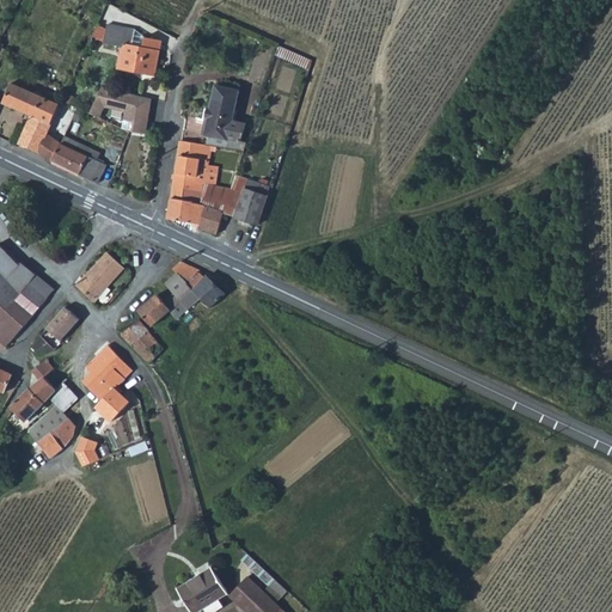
[(154,74),(161,41),(145,37),(142,48),(133,46),(135,29),(108,24),(104,43),(123,47),(118,67),(154,74)]
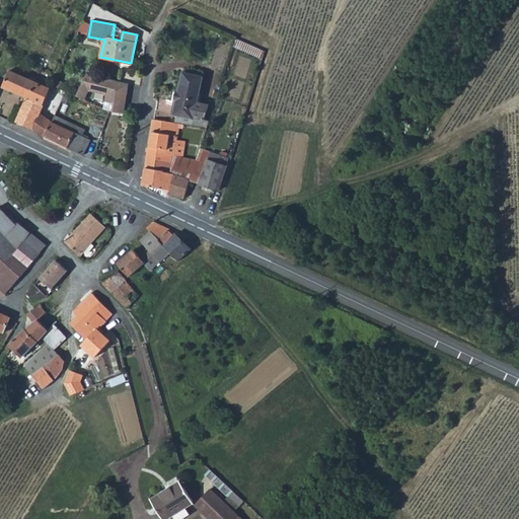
[(45,136),(52,121),(40,113),(50,87),(10,69),(2,87),(26,98),(16,121),(34,129),(45,136)]
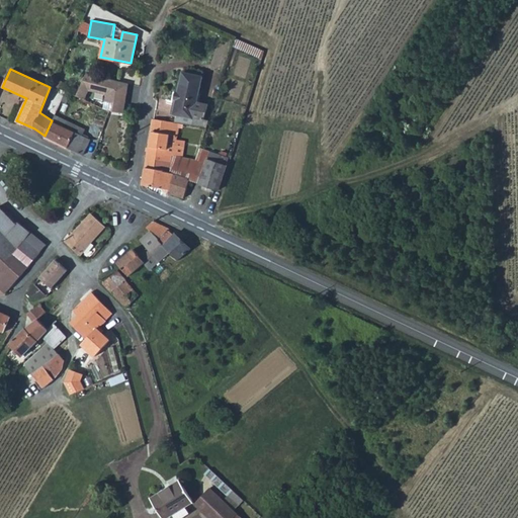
[(195,102),(200,77),(181,73),(176,101),(178,101),(176,115),(192,118),(195,102)]
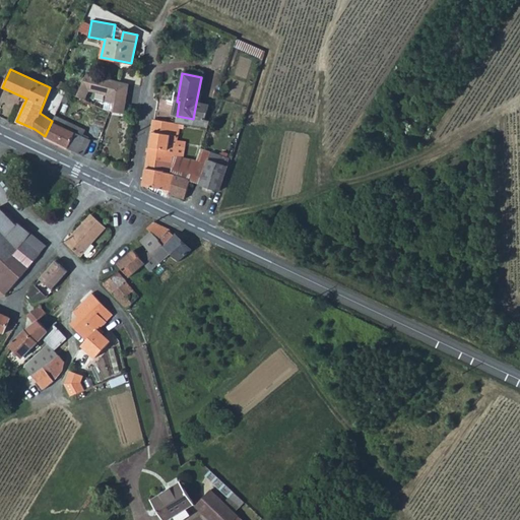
[(87,74),(78,98),(86,101),(90,93),(108,96),(107,104),(115,105),(114,113),(126,115),(130,84),(87,74)]
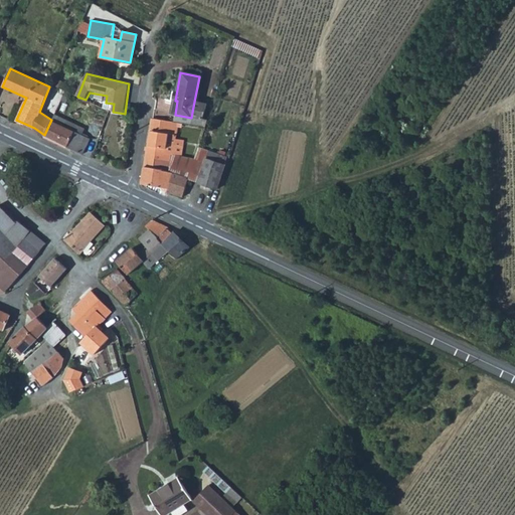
[(194,102),(191,118),(197,119),(200,103),(194,102)]
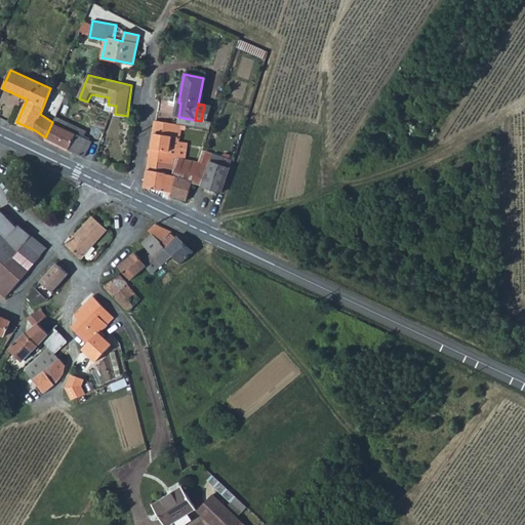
[(52,122),(45,137),(84,157),(92,142),(83,137),(86,131),(55,116),(52,122)]
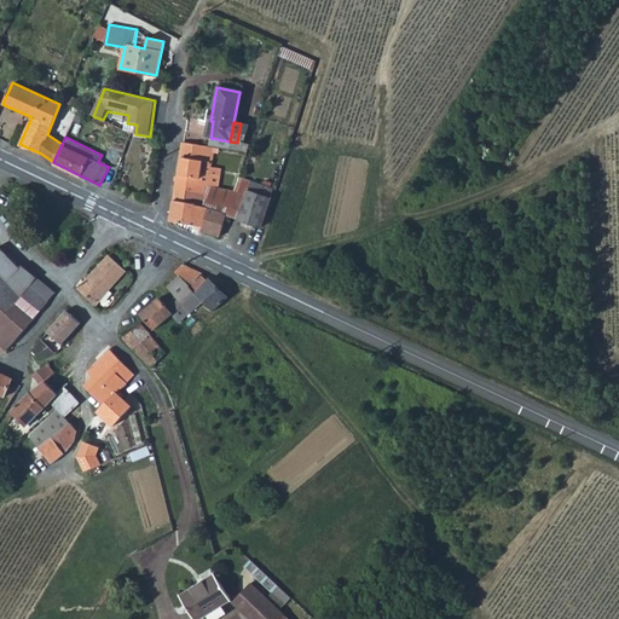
[(181,157),(191,158),(203,160),(206,145),(183,142),(183,144),(181,157)]
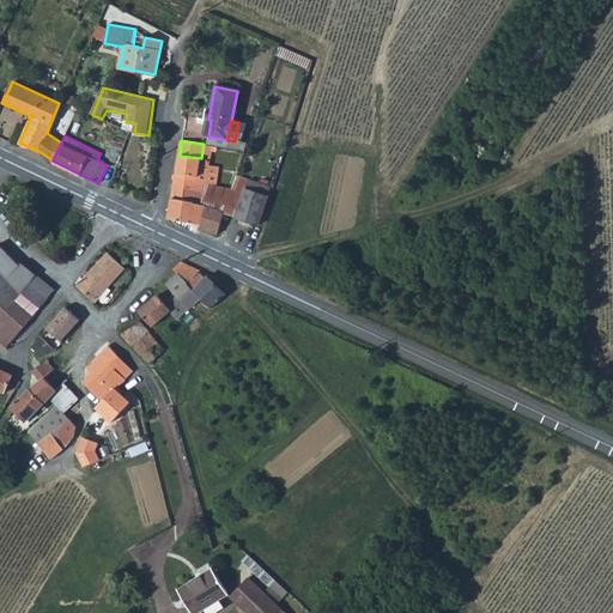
[(208,159),(210,159),(212,145),(204,144),(201,158),(208,159)]
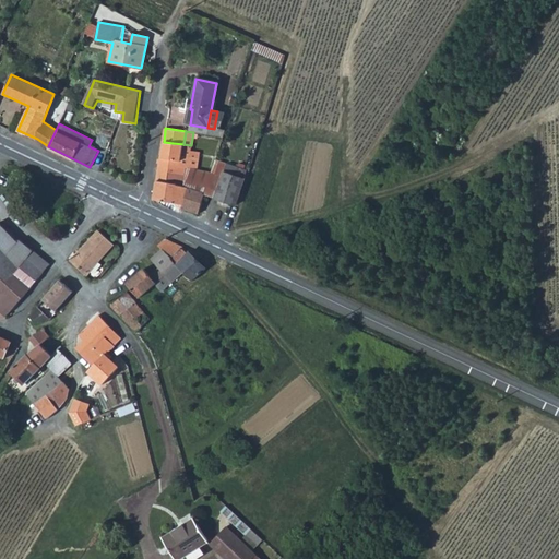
[(104,135),(102,145),(108,149),(110,139),(104,135)]
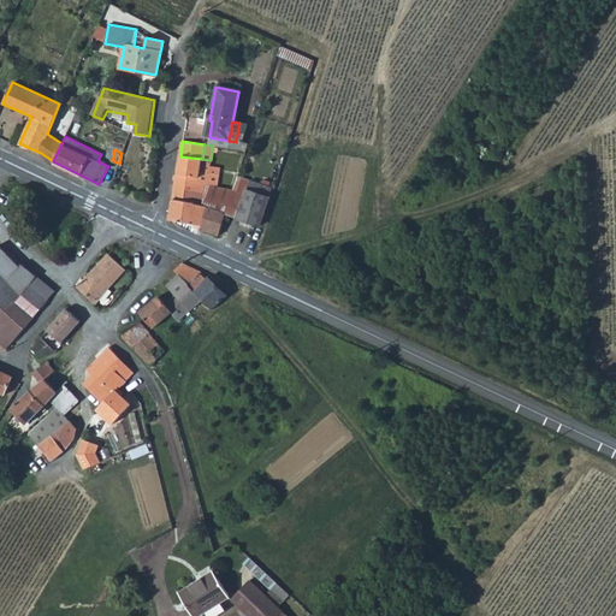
[(177,173),(188,176),(190,158),(181,157),(177,173)]
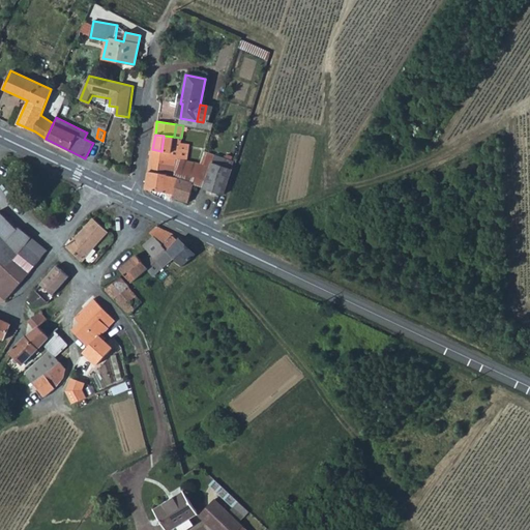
[(180,138),(174,137),(164,136),(162,151),(152,149),(149,171),(167,174),(168,175),(175,177),(178,158),(179,158),(181,143),(180,143),(180,138)]
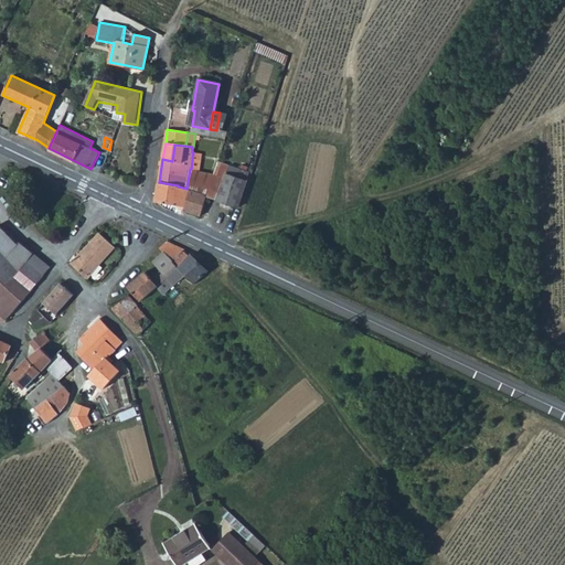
[(238,208),(248,173),(217,162),(215,174),(212,184),(209,194),(208,198),(238,208)]
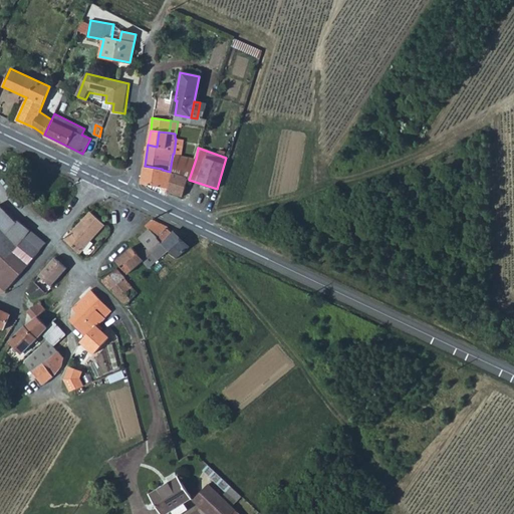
[(168,188),(167,189),(183,196),(189,180),(190,177),(193,168),(196,159),(191,157),(183,155),(174,154),(173,154),(170,172),(173,172),(168,188)]
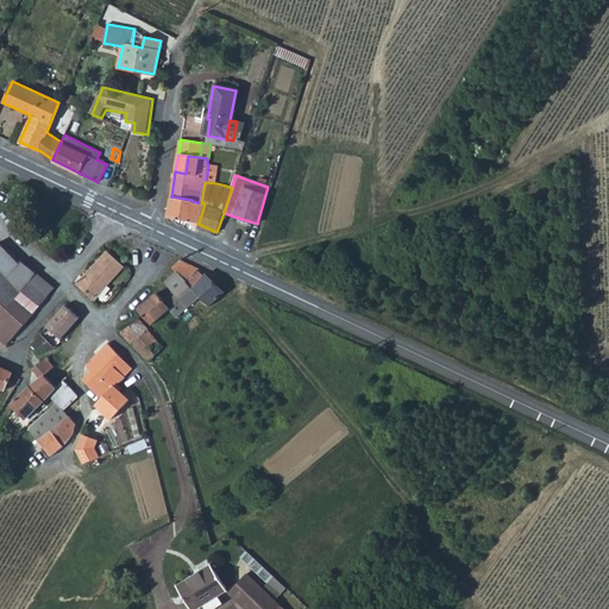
[(171,196),(168,217),(199,223),(205,203),(201,203),(193,201),(192,200),(171,196)]
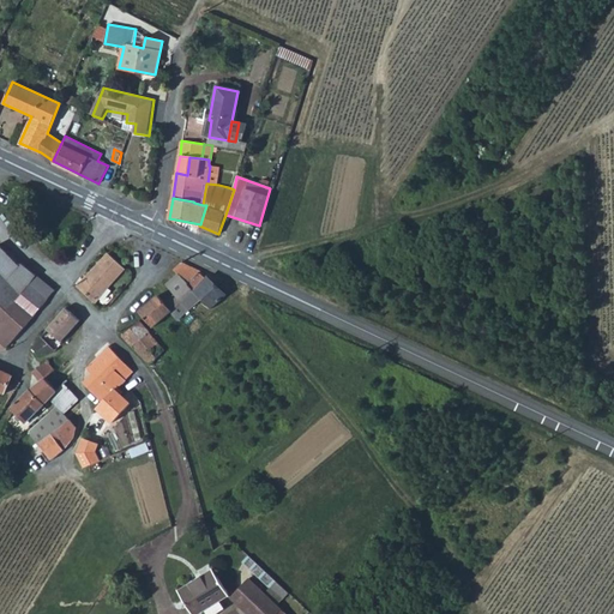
[(0,271),(6,278),(19,266),(0,246),(0,271)]
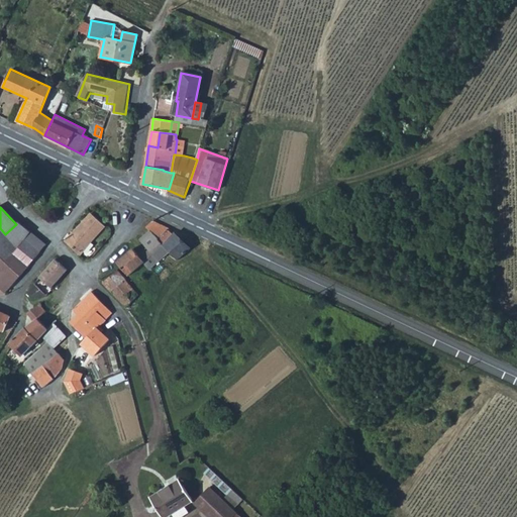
[(93,214),(90,217),(103,229),(104,230),(105,228),(93,214)]
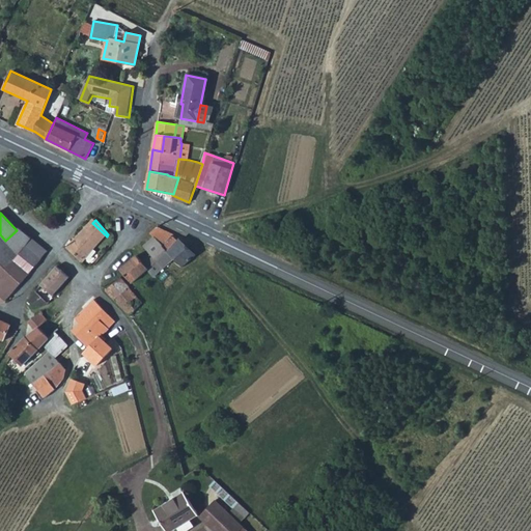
[(81,261),(92,248),(106,235),(92,223),(66,248),(81,261)]
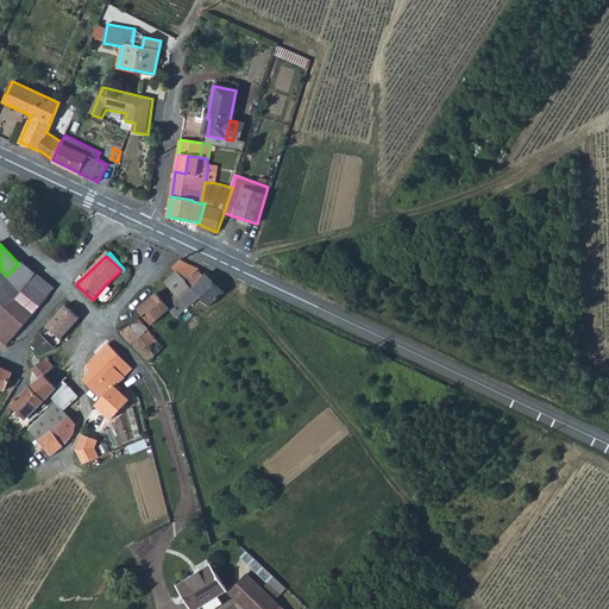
[(187,281),(200,269),(201,269),(181,259),(173,267),(177,271),(187,281)]
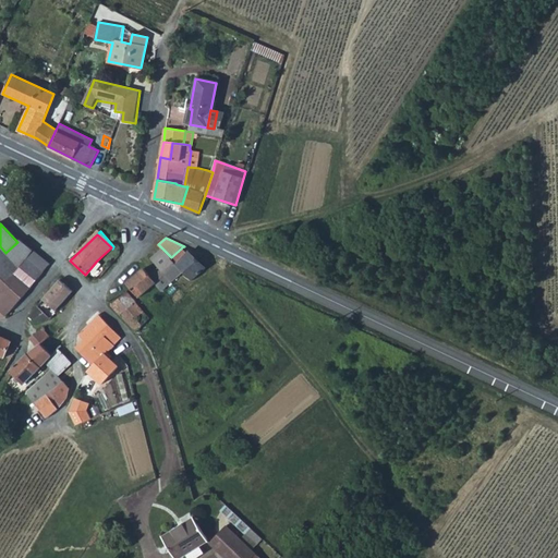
[(17,242),(5,253),(0,258),(0,287),(16,300),(33,282),(41,271),(21,254),(27,246),(20,240),(17,242)]
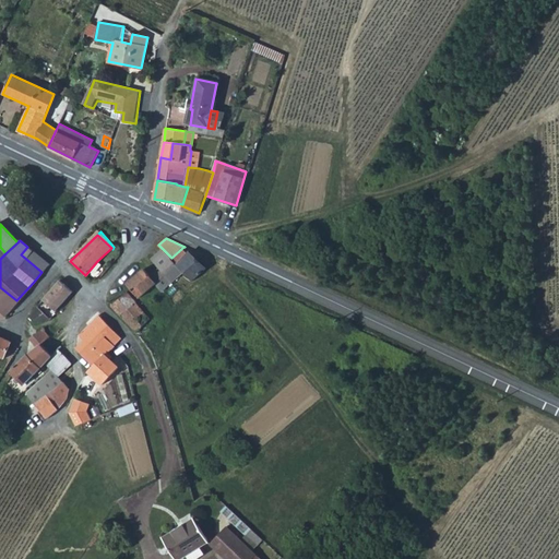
[(27,247),(21,254),(42,272),(49,263),(27,247)]
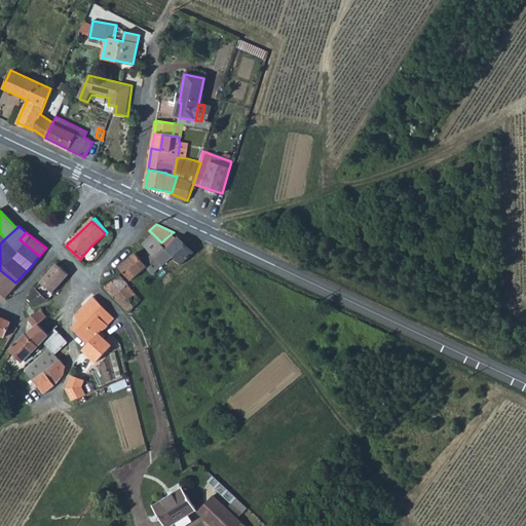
[(166,248),(166,250),(173,256),(181,264),(193,253),(173,232),(161,242),(166,248)]
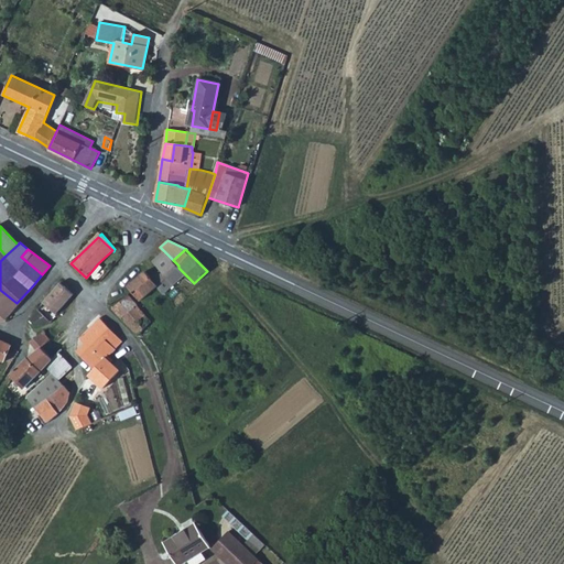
[(153,262),(160,269),(174,284),(185,274),(179,268),(179,266),(173,260),(164,251),(153,262)]
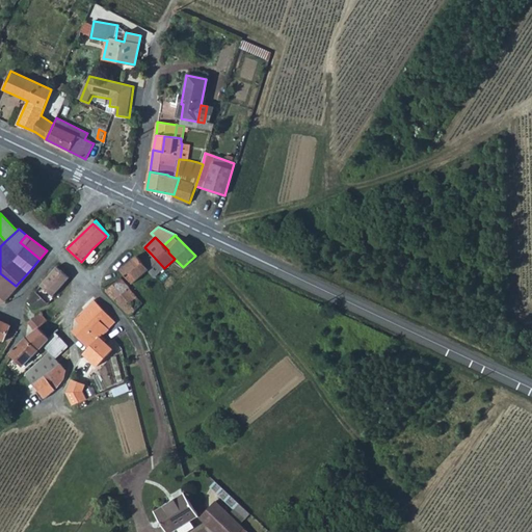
[(134,283),(148,270),(155,277),(164,268),(151,254),(142,261),(137,256),(122,269),(126,273),(134,283)]
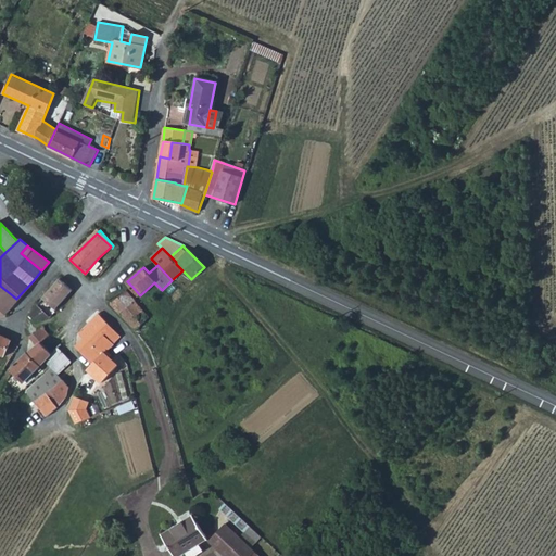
[(62,304),(63,301),(73,290),(59,279),(47,292),(62,304)]
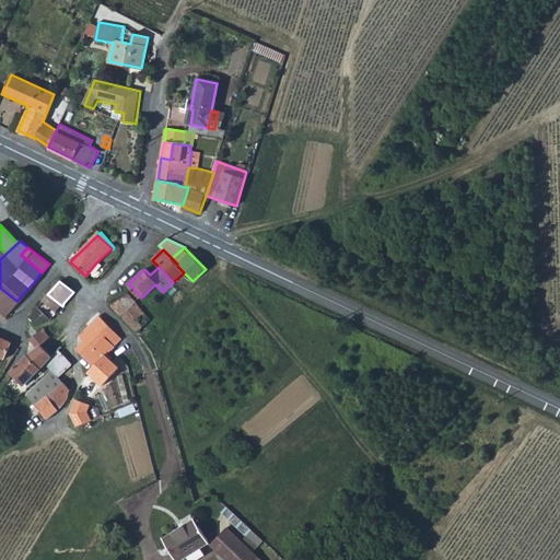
[(0,315),(3,317),(16,302),(16,301),(0,288),(0,315)]
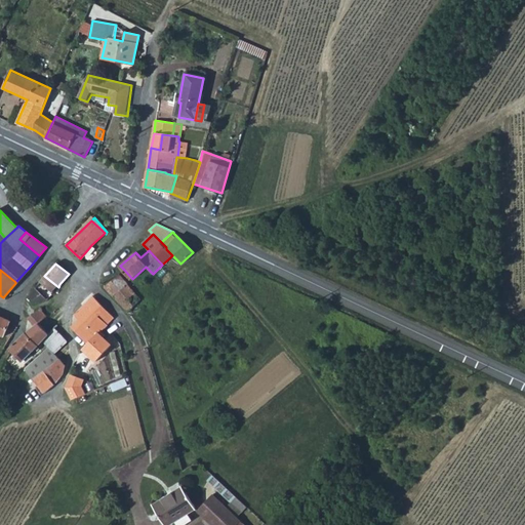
[(126,311),(139,299),(119,274),(104,287),(126,311)]
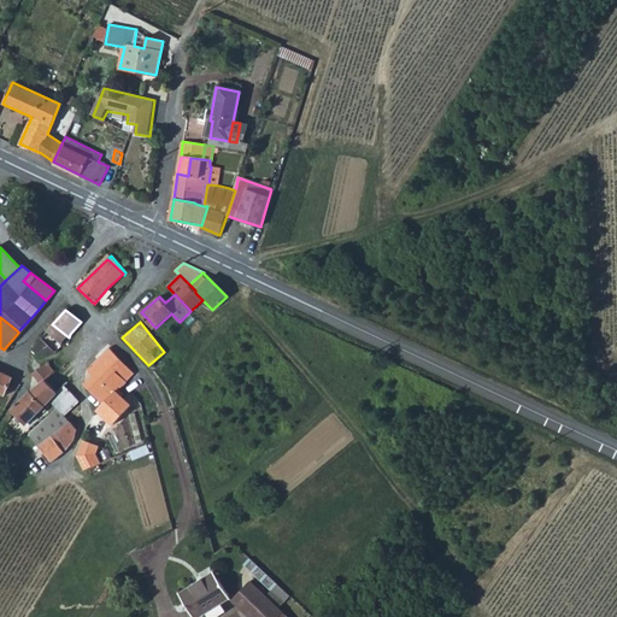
[(52,324),(40,340),(57,352),(58,352),(69,338),(52,324)]
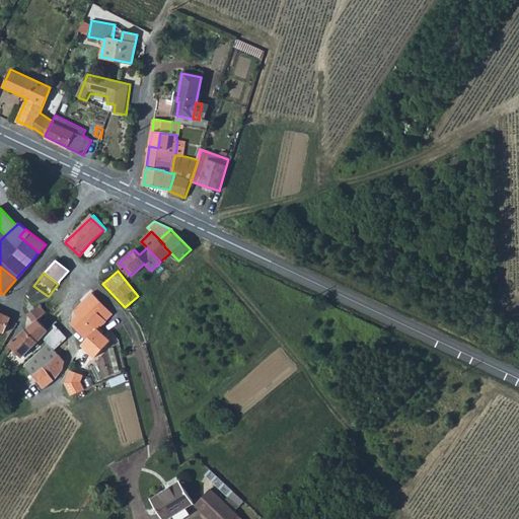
[(32,301),(48,296),(33,286),(25,295),(32,301)]
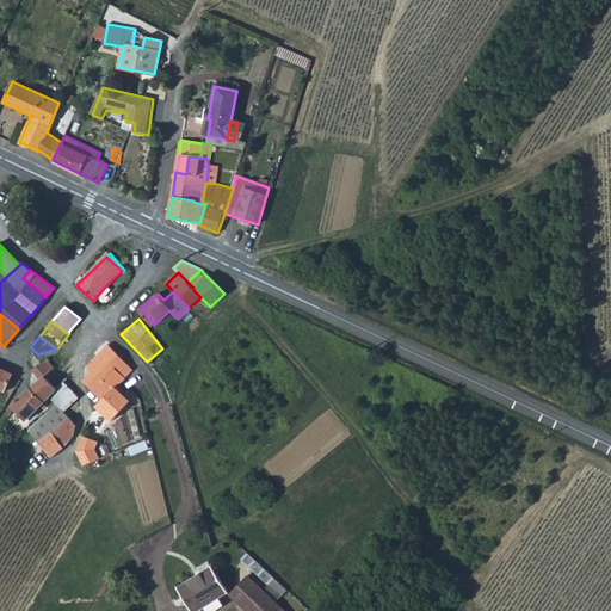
[(113,369),(123,378),(133,370),(107,345),(86,365),(93,374),(100,381),(113,369)]
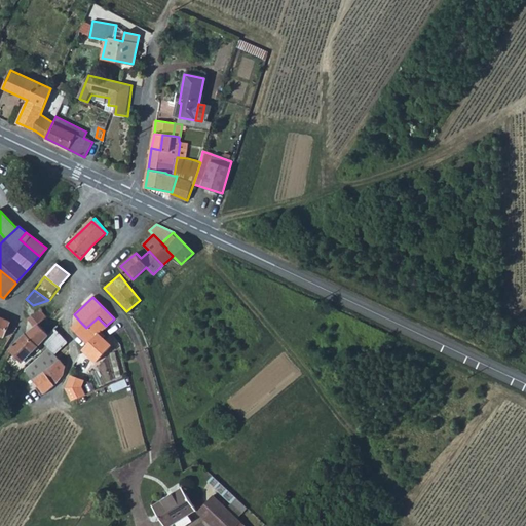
[(36,324),(43,315),(38,309),(26,317),(33,327),(36,324)]
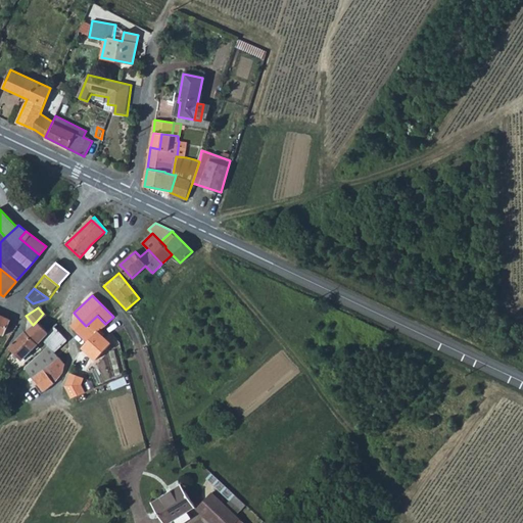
[(36,322),(48,333),(54,327),(56,325),(46,313),(43,314),(36,322)]
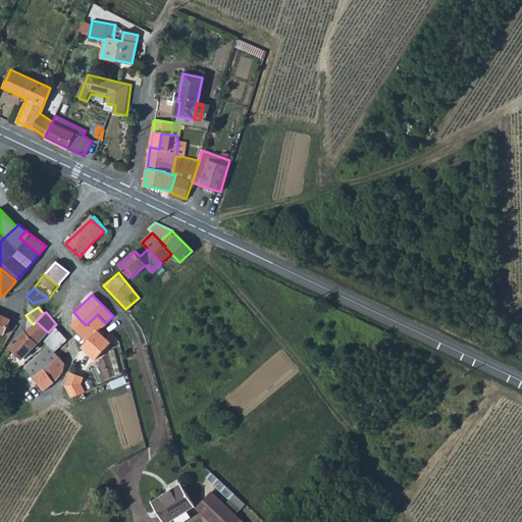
[(0,334),(1,335),(9,319),(0,314),(0,334)]
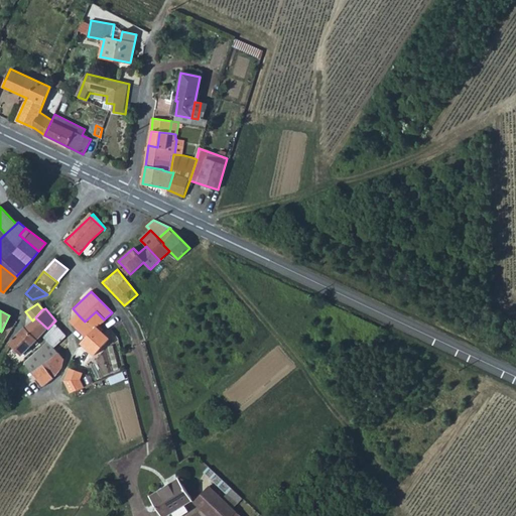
[(107,335),(99,325),(104,319),(96,311),(85,321),(93,331),(86,338),(94,347),(105,337),(107,335)]
